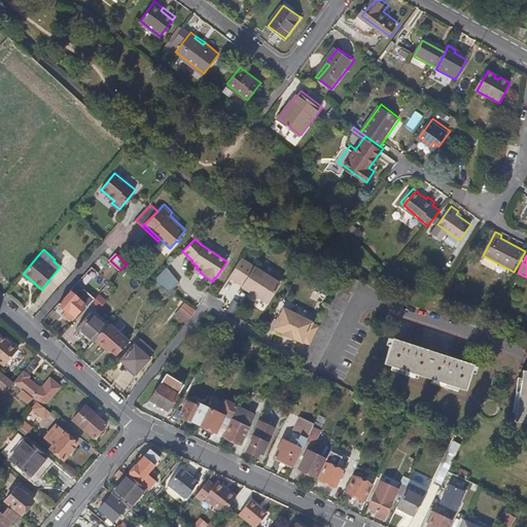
[(279,282),(241,257),(229,277),(241,285),(241,286),(249,292),(249,293),(256,299),(257,297),(267,303),(279,282)]
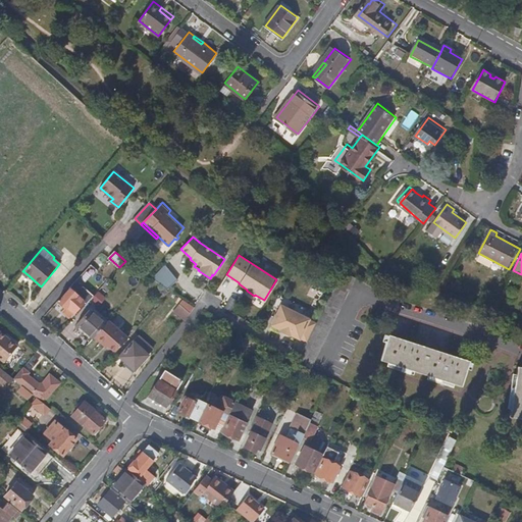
[(76,280),(83,286),(97,271),(90,265),(76,280)]
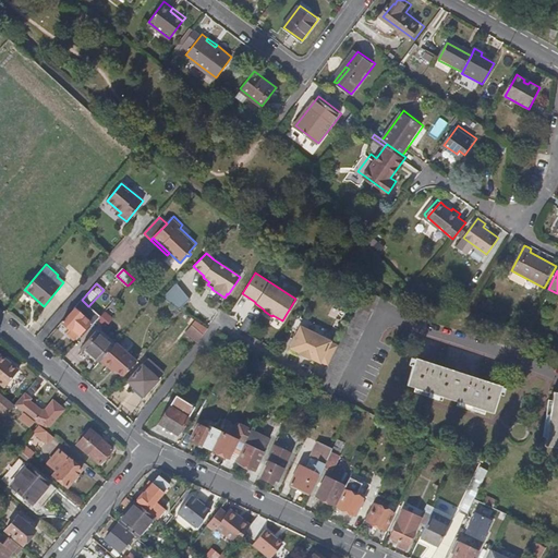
[(177,283),(165,294),(179,308),(190,299),(177,283)]
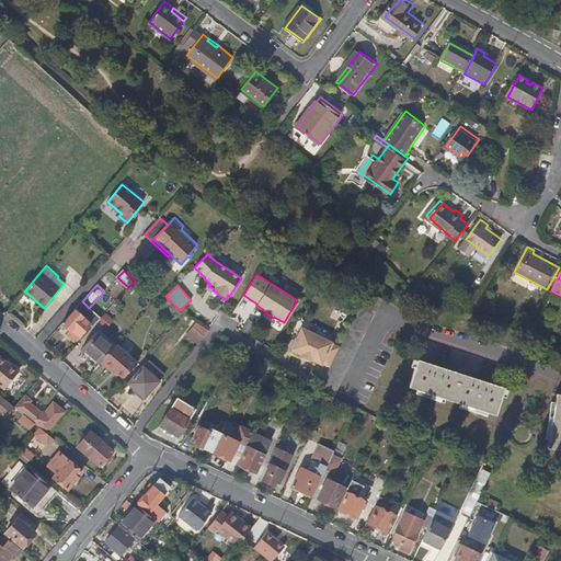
[(465,287),(461,301),(472,304),(476,289),(465,287)]
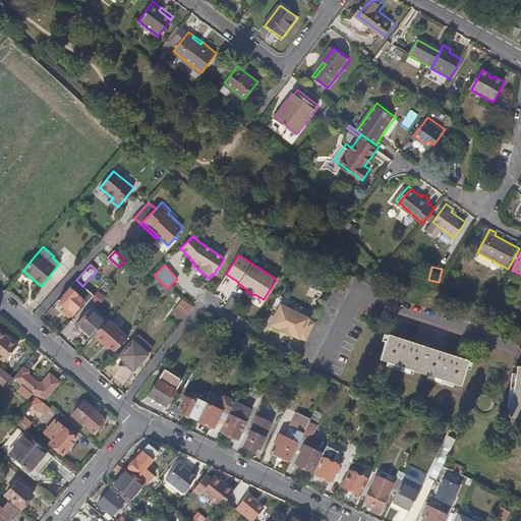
[(354,278),(340,271),(339,274),(352,281),(354,278)]
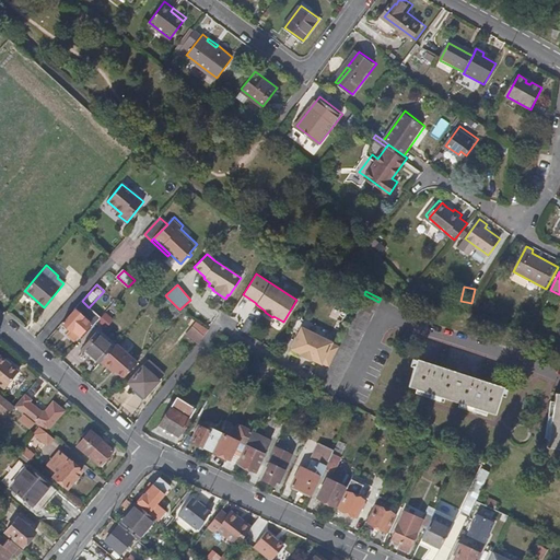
[(93,327),(101,318),(89,307),(82,301),(73,310),(74,311),(62,325),(69,330),(66,335),(69,336),(74,341),(90,324),(93,327)]
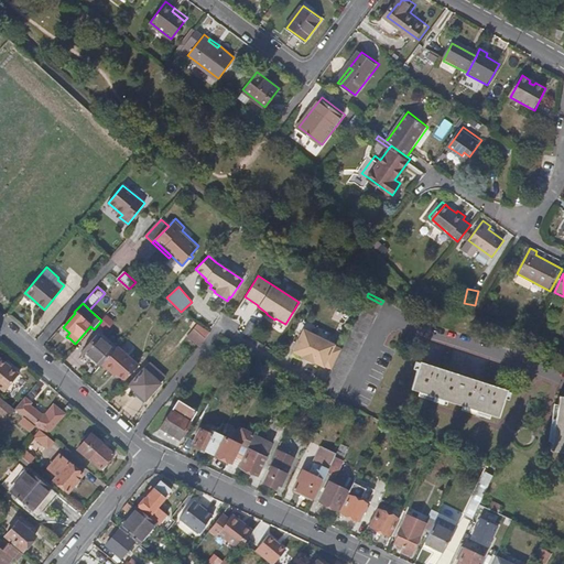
[(199,345),(204,338),(193,331),(188,337),(199,345)]
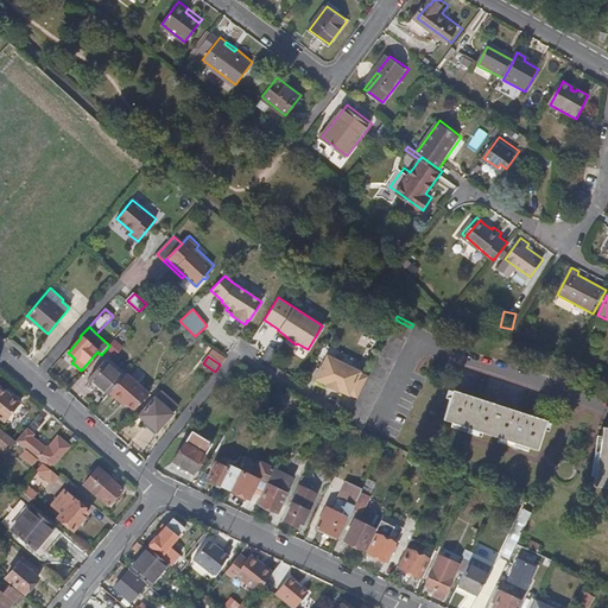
[(349,394),(356,398),(367,377),(359,373),(361,371),(339,359),(327,382),(337,388),(336,390),(348,396),(349,394)]
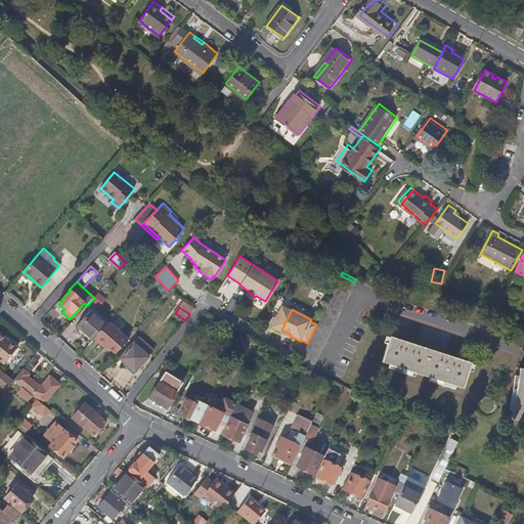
[(93,340),(94,339),(106,324),(90,311),(77,325),(93,340)]
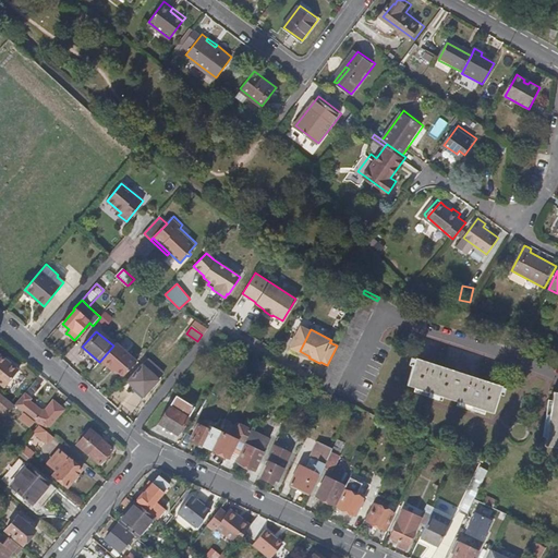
[(216,332),(211,338),(234,351),(238,346),(226,339),(216,332)]
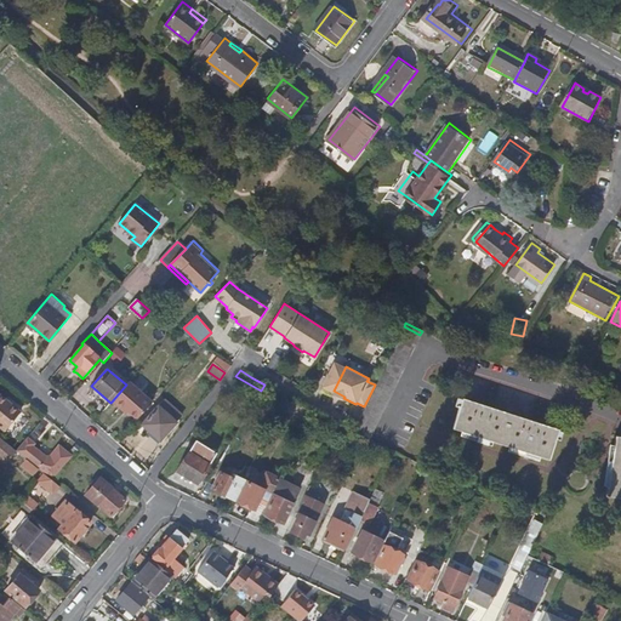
[(286,389),(255,371),(251,377),(265,385),(283,396),(286,389)]
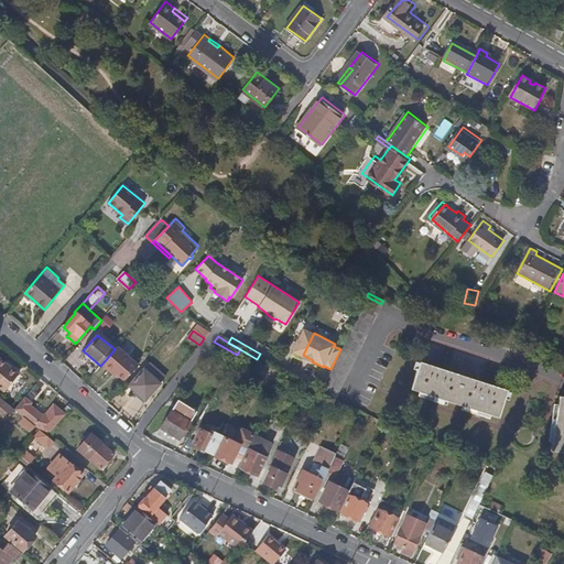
[(123,381),(138,366),(117,347),(115,349),(101,365),(111,373),(114,372),(116,375),(123,381)]
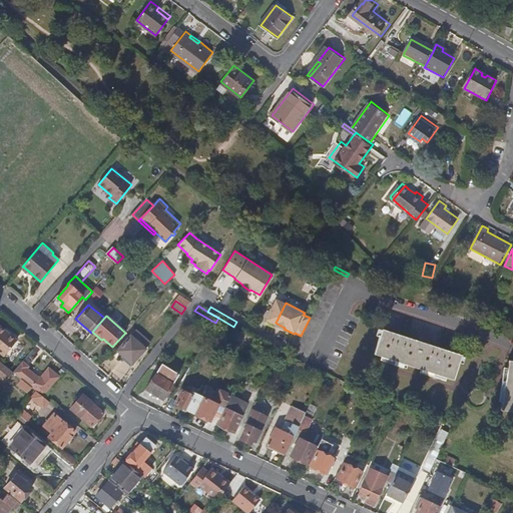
[(0,352),(6,358),(20,342),(3,327),(0,330),(0,352)]
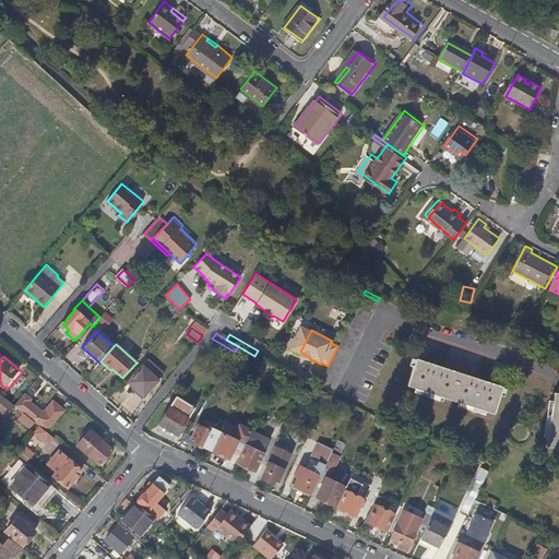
[(261,359),(256,356),(250,367),(256,370),(261,359)]
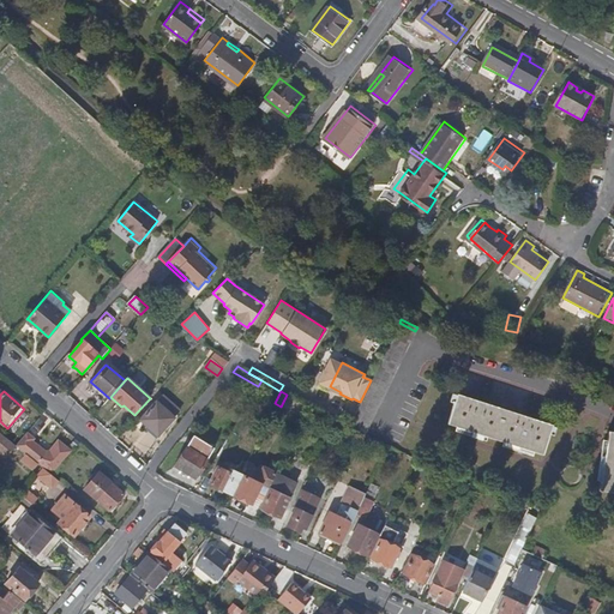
[(553,422),(458,392),(447,422),(543,452),(553,422)]
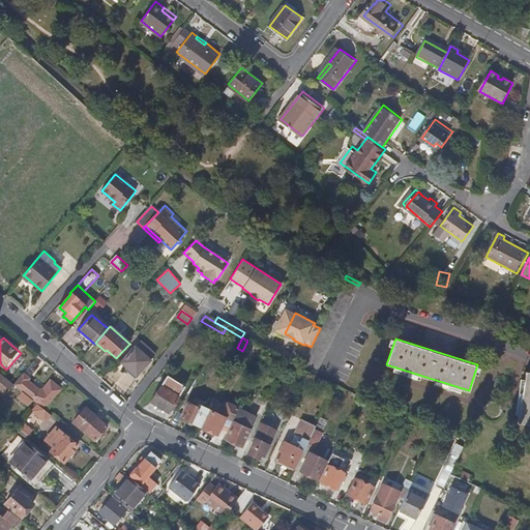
[(137,375),(149,359),(134,347),(121,361),(137,375)]
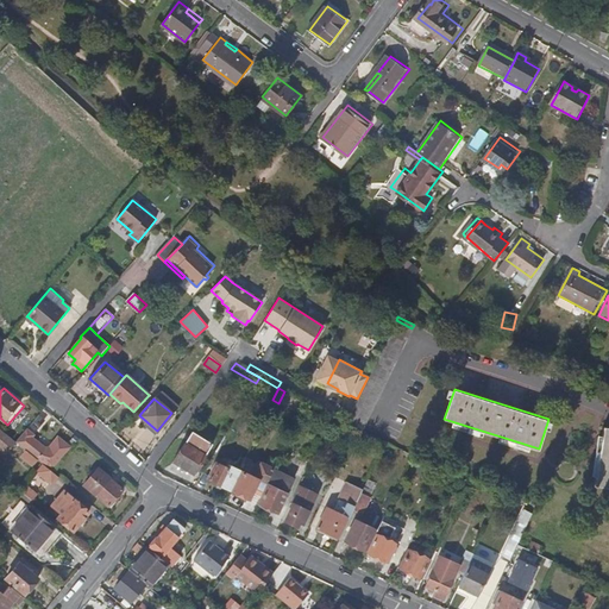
[(608,426),(603,425),(602,435),(594,484),(608,487),(608,426)]
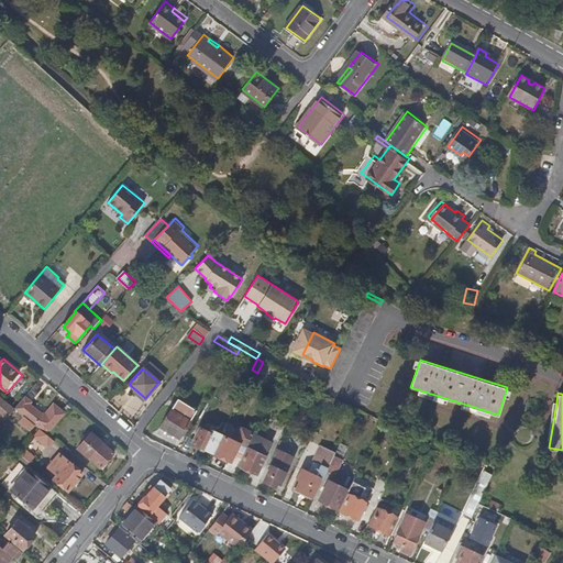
[(220,398),(213,395),(207,407),(212,410),(220,398)]
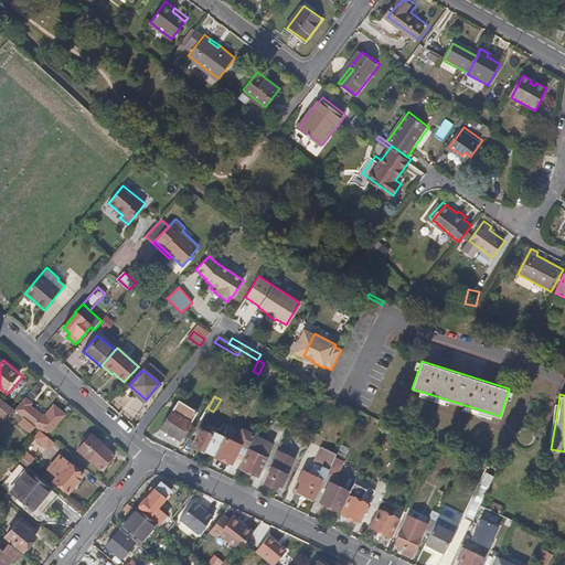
[(0,417),(2,419),(12,408),(0,397),(0,417)]
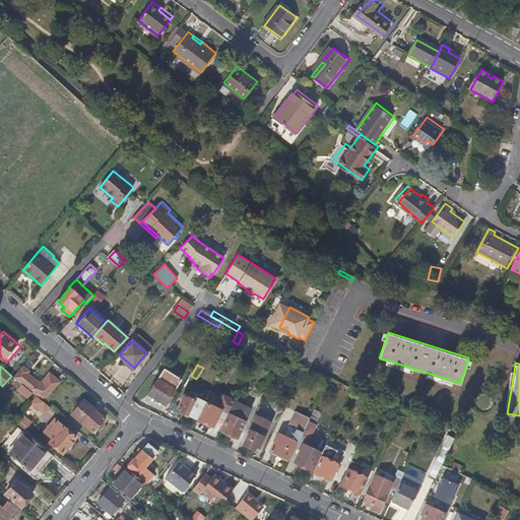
[(170,380),(174,375),(166,370),(161,375),(170,380)]
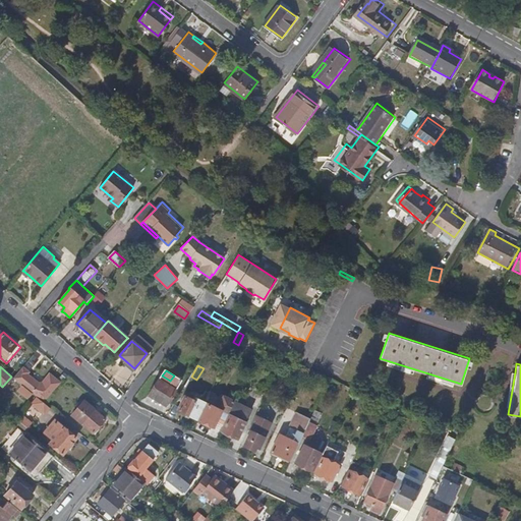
[(177,388),(181,382),(174,375),(170,381),(162,375),(160,380),(170,387),(172,385),(177,388)]
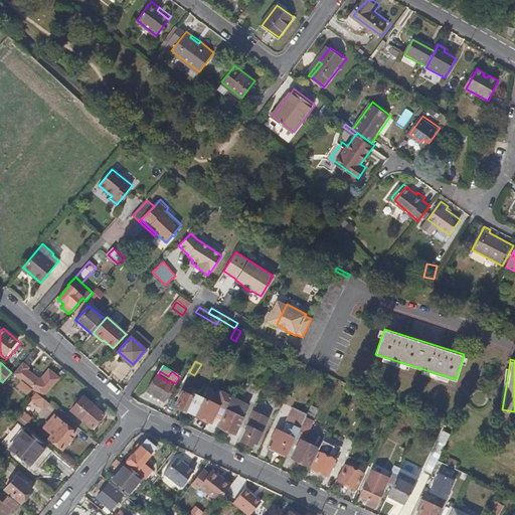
[(163,401),(175,383),(170,380),(168,382),(158,375),(147,390),(163,401)]
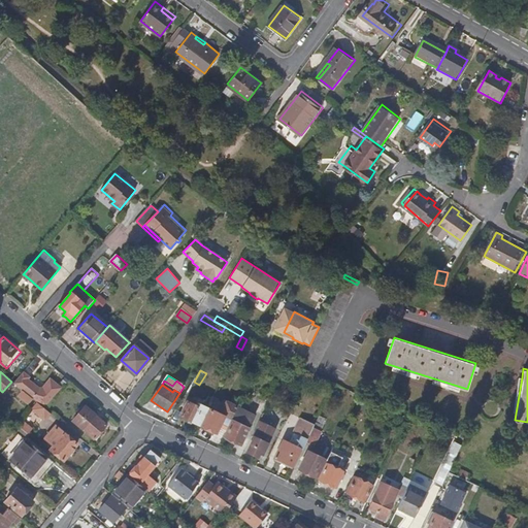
[(367,404),(359,400),(355,407),(364,411),(367,404)]
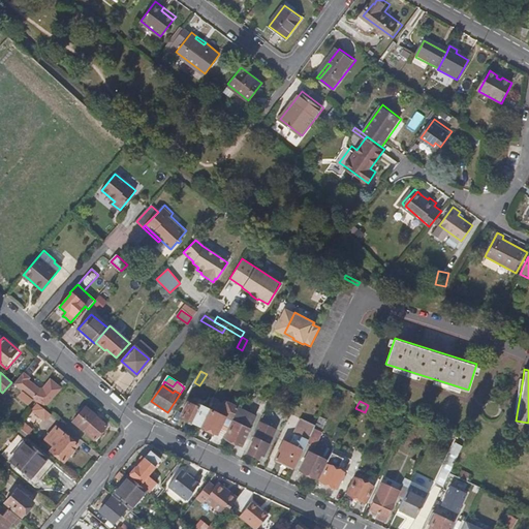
[(201,427),(210,409),(208,408),(197,403),(195,406),(187,402),(180,416),(199,427),(201,427)]
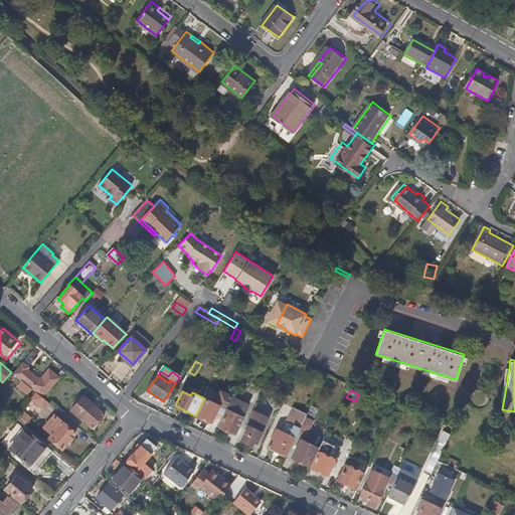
[(221,418),(231,397),(219,392),(214,403),(204,398),(196,415),(210,422),(214,414),(221,418)]
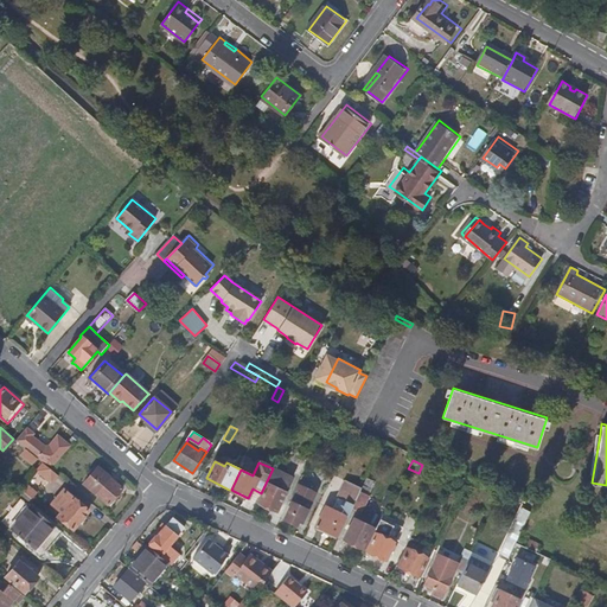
[(51,484),(58,475),(51,470),(44,464),(37,472),(51,484)]
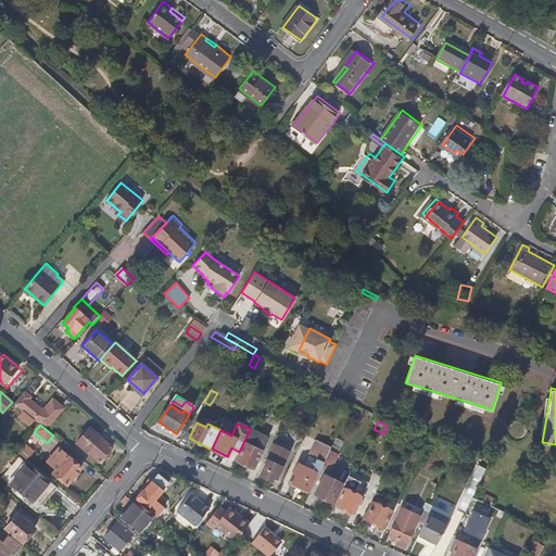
[(86,438),(92,430),(88,427),(81,434),(86,438)]
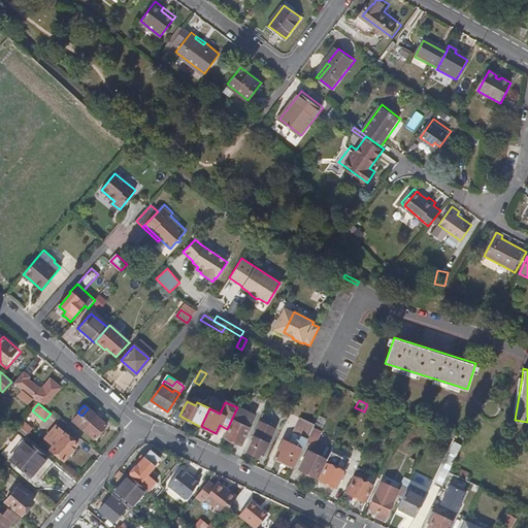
[(254,416),(237,407),(227,429),(224,437),(239,444),(254,416)]
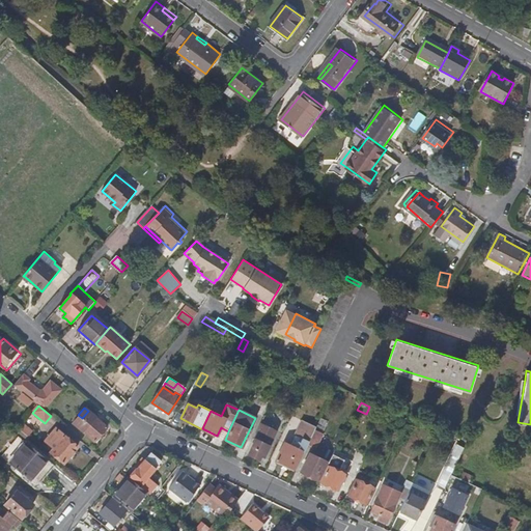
[(107,427),(88,411),(82,418),(78,415),(72,422),(83,431),(82,432),(94,443),(107,427)]
